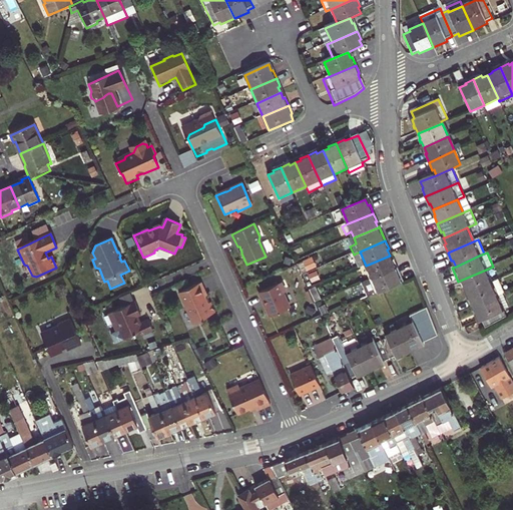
[(392,261),(390,256),(366,266),(371,280),(397,269),(394,261),(392,261)]
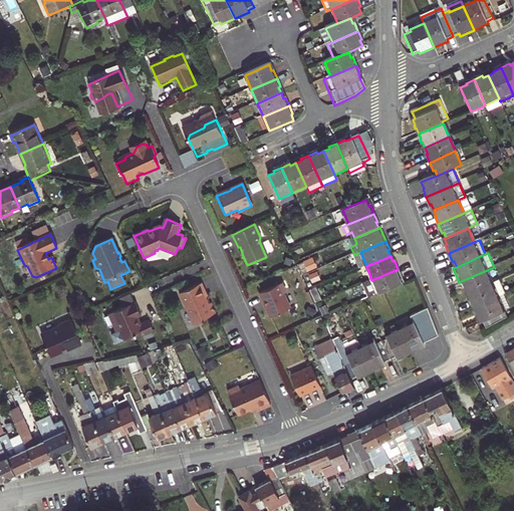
[(400,278),(402,277),(398,269),(371,280),(378,294),(403,283),(400,278)]
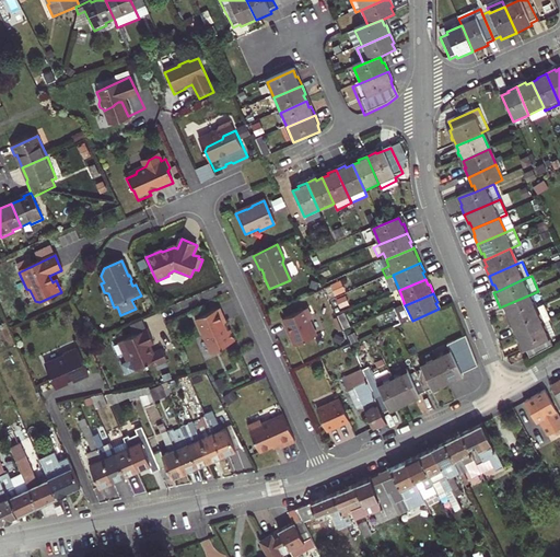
[(508,315),(511,321),(537,310),(531,294),(502,306),(506,315),(508,315)]
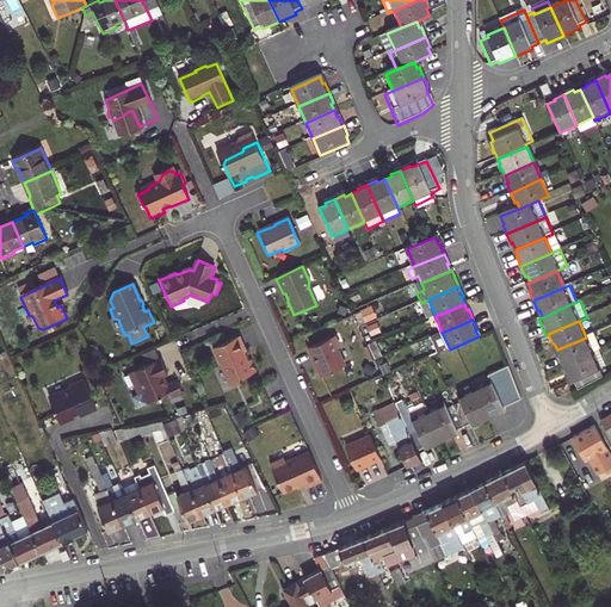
[(562,367),(565,366),(593,354),(598,352),(600,351),(593,334),(586,338),(557,350),(560,357),(559,358),(562,367)]
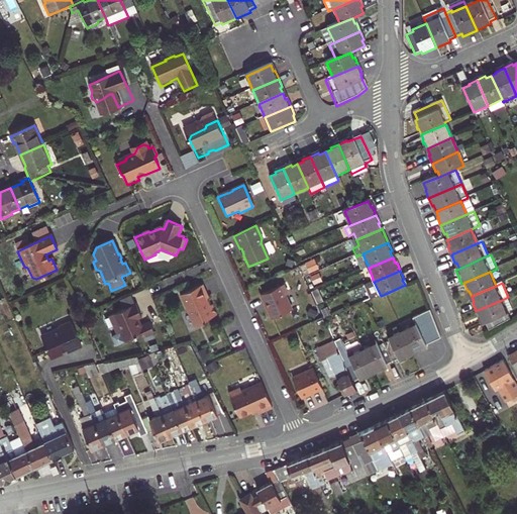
[(208,299),(202,286),(179,297),(186,312),(187,311),(194,327),(205,323),(204,322),(216,317),(211,306),(209,307),(206,300),(208,299)]
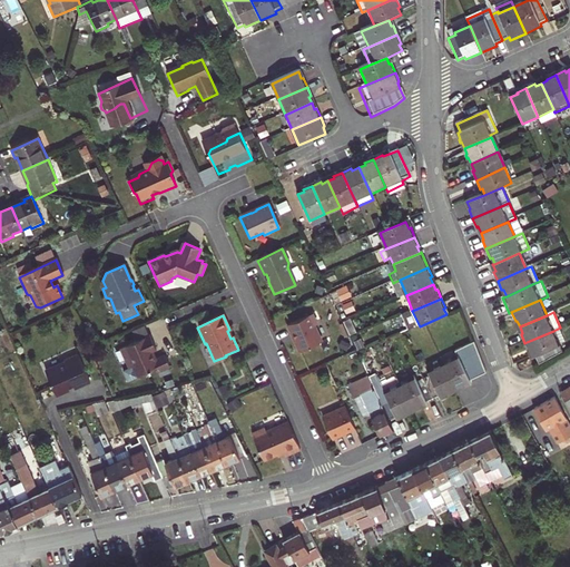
[(294,342),(300,354),(318,344),(321,341),(314,328),(316,323),(313,315),(287,326),(291,335),(292,335),(295,341),(294,342)]
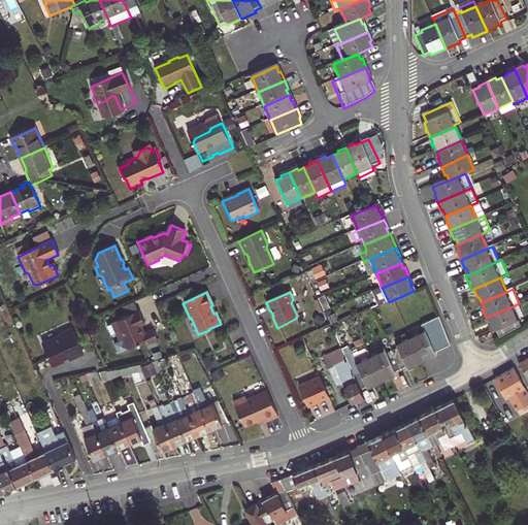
[(330,309),(325,297),(319,299),(325,312),(330,309)]
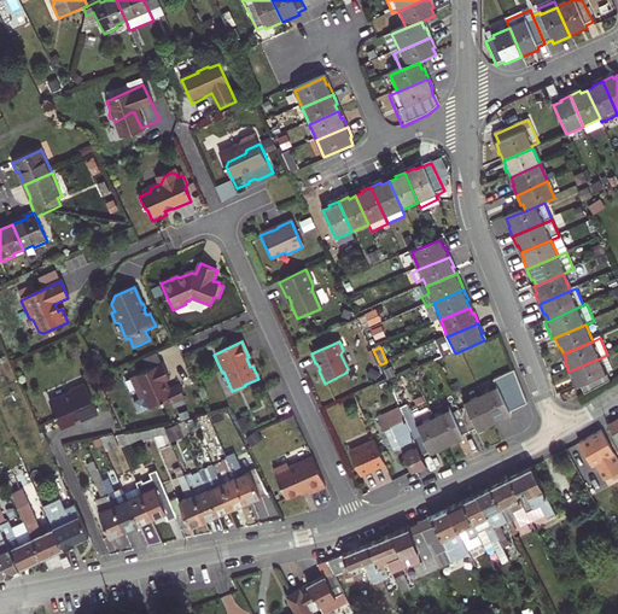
[(143,360),(147,370),(161,364),(156,354),(143,360)]
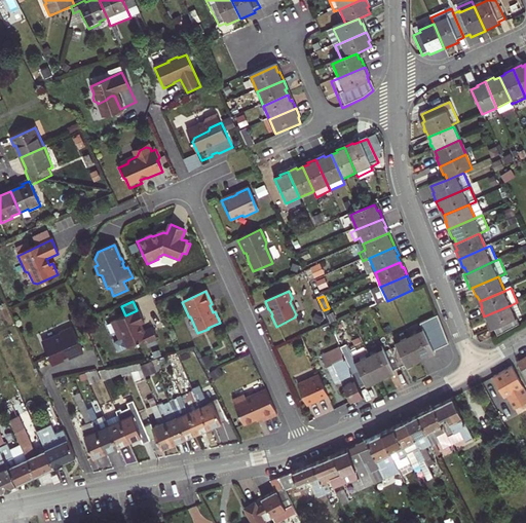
[(517,320),(521,318),(515,303),(511,305),(486,315),(488,322),(487,322),(488,325),(489,324),(492,330),(494,329),(498,337),(520,326),(517,320)]
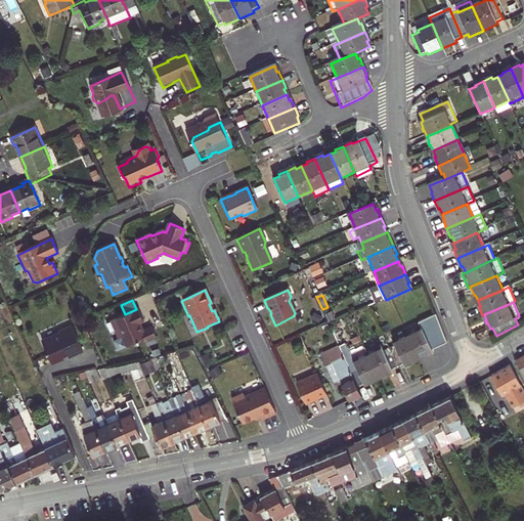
[(143,321),(137,308),(136,309),(125,314),(111,320),(119,339),(123,337),(127,347),(143,339),(144,342),(157,337),(151,327),(143,330),(140,322),(143,321)]
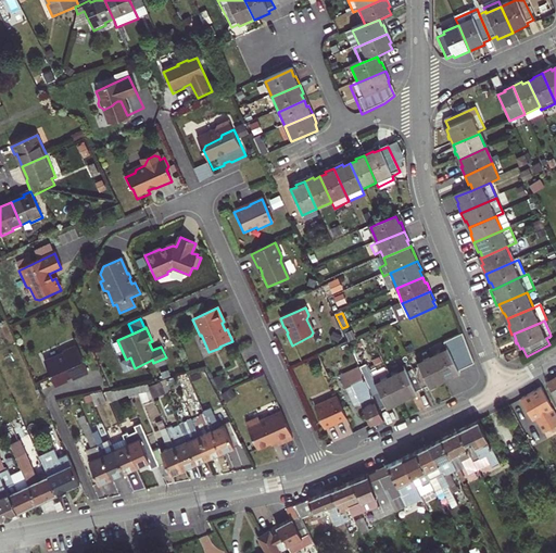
[(458,373),(465,369),(475,365),(463,335),(444,343),(447,349),(432,356),(444,382),(459,375),(458,373)]
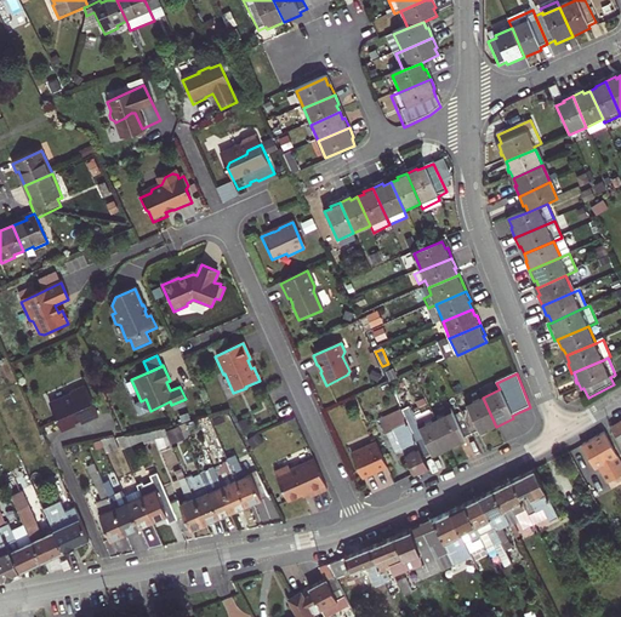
[(100,415),(85,386),(70,394),(69,396),(55,404),(52,407),(63,430),(75,426),(75,424),(75,423),(83,420),(85,423),(100,415)]
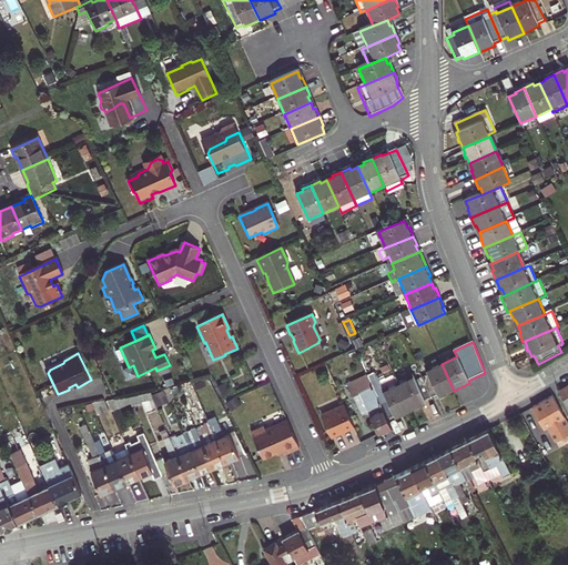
[(454,391),(442,364),(426,372),(428,376),(423,380),(432,399),(438,395),(439,399),(454,391)]
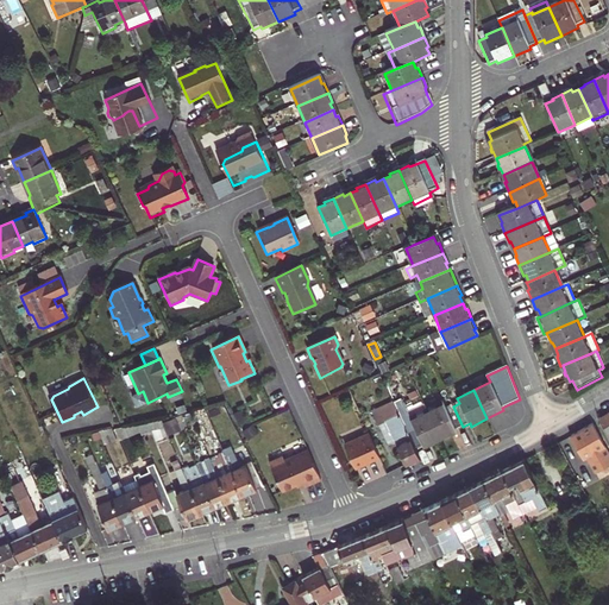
[(427,413),(424,405),(408,414),(402,402),(394,405),(400,417),(415,449),(424,446),(425,448),(440,440),(427,413)]
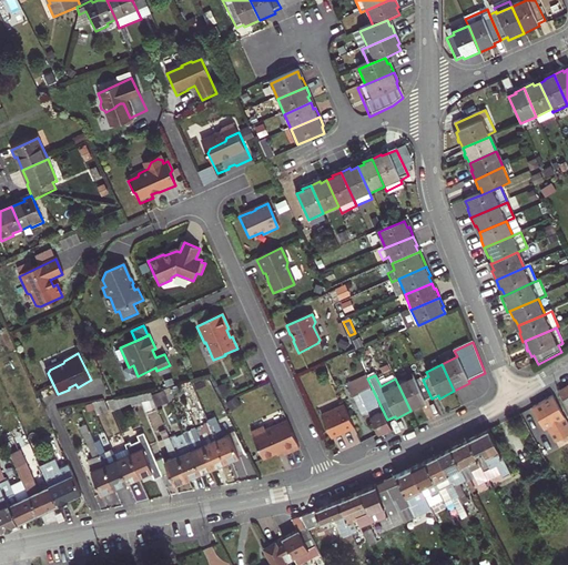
[(419,375),(398,385),(411,411),(426,404),(425,402),(432,399),(423,380),(419,375)]
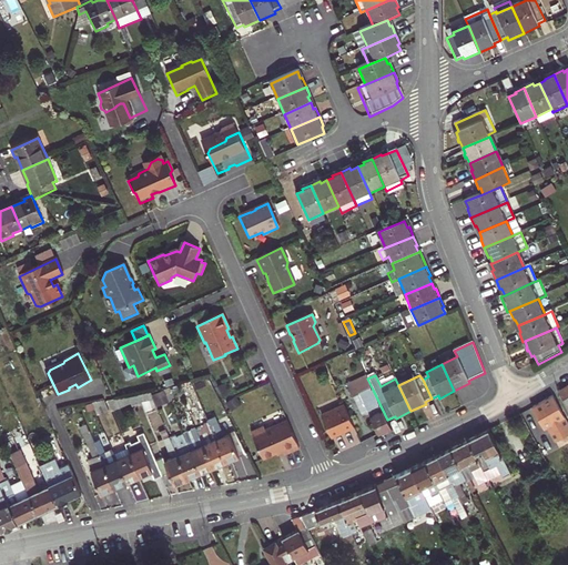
[(366,376),(346,385),(353,399),(359,395),(373,390),(367,379),(366,376)]
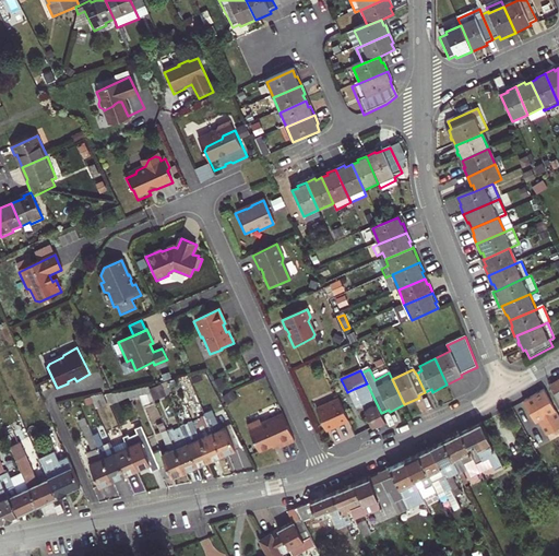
[(171,394),(167,383),(162,385),(167,397),(171,394)]
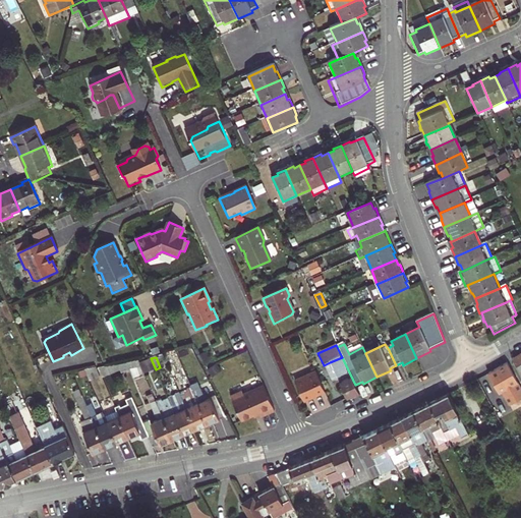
[(330,362),(348,400),(360,394),(355,385),(342,357),(330,362)]
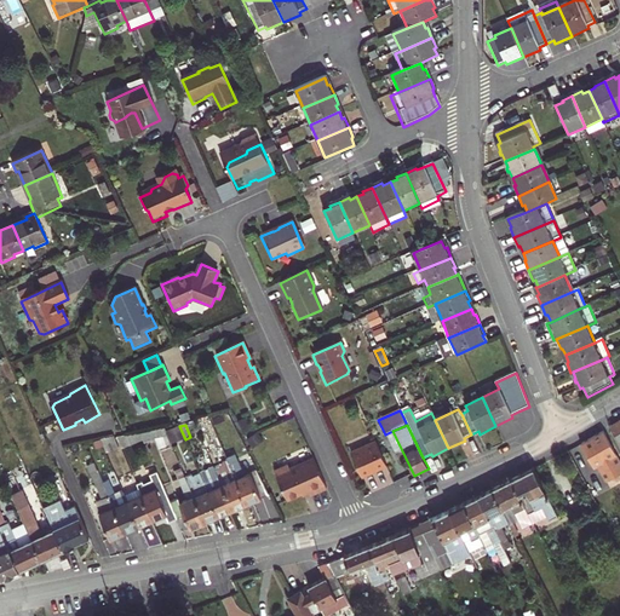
[(174,435),(179,444),(185,441),(185,439),(179,426),(164,430),(167,437),(174,435)]
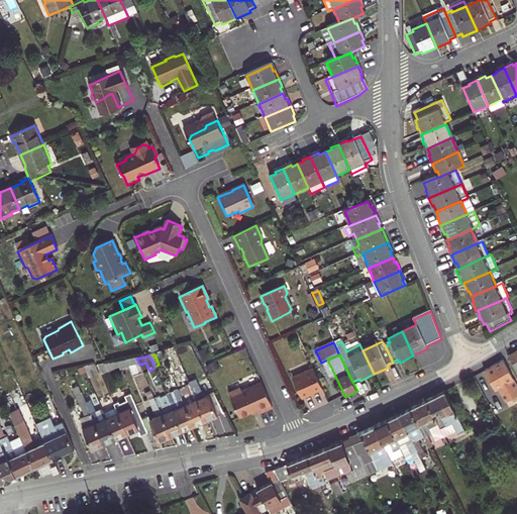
[(126,366),(127,368),(137,366),(139,365),(136,358),(124,362),(126,366)]
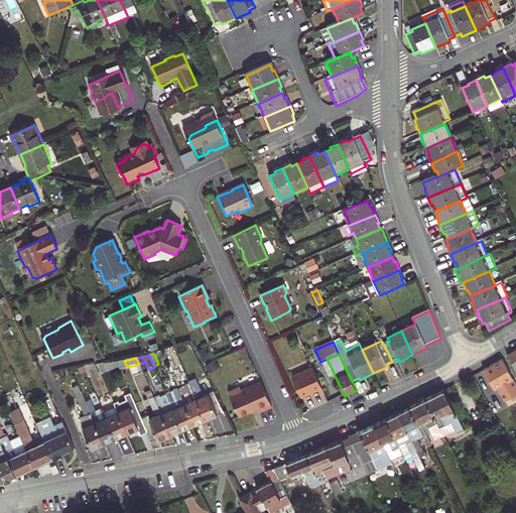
[(116,362),(97,366),(101,375),(112,371),(117,382),(124,379),(119,368),(116,362)]
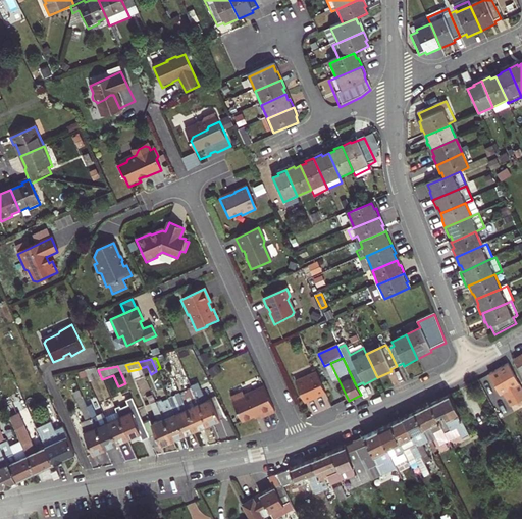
[(100,378),(97,370),(85,372),(88,377),(90,383),(100,378)]
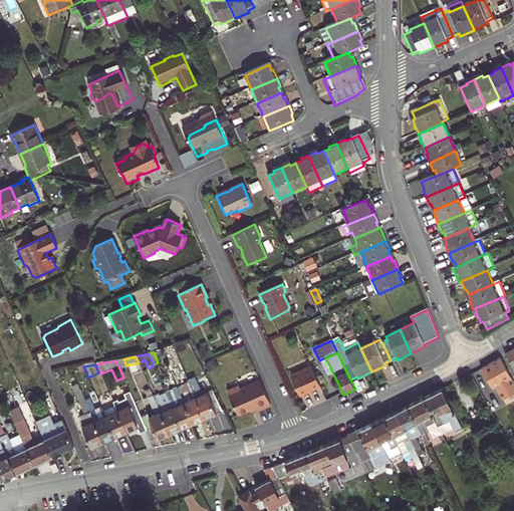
[(491,409),(501,403),(493,391),(511,379),(503,364),(475,380),(491,409)]
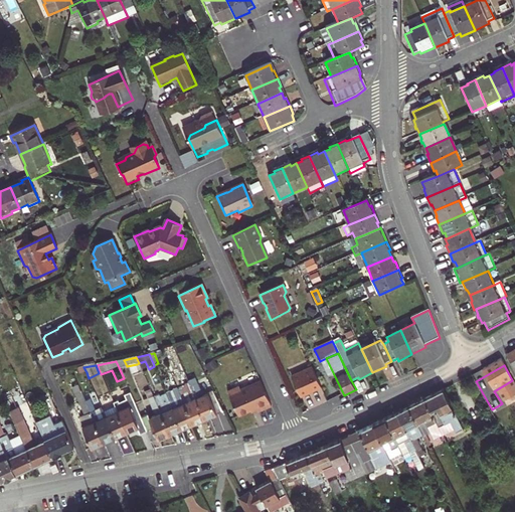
[(83,367),(74,368),(77,376),(87,372),(83,367)]
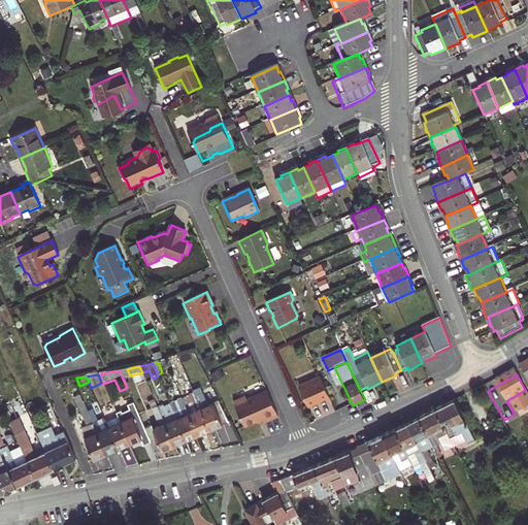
[(330,399),(320,378),(299,388),(308,408),(330,399)]
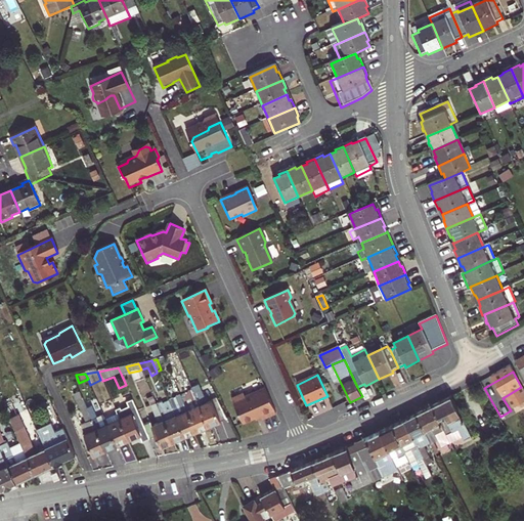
[(68,378),(55,382),(56,386),(69,382),(68,378)]
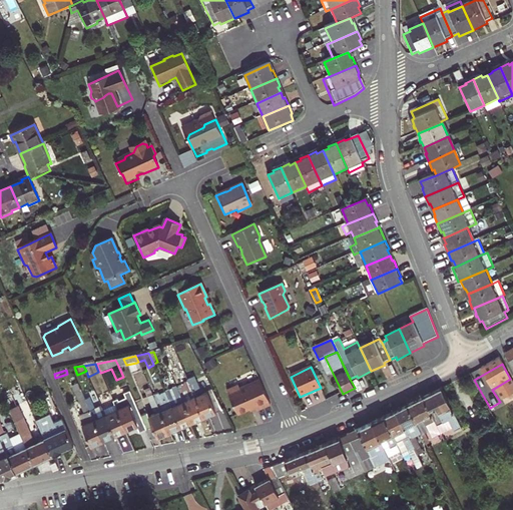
[(512,383),(510,379),(492,390),(500,402),(503,401),(508,398),(512,394),(512,383)]
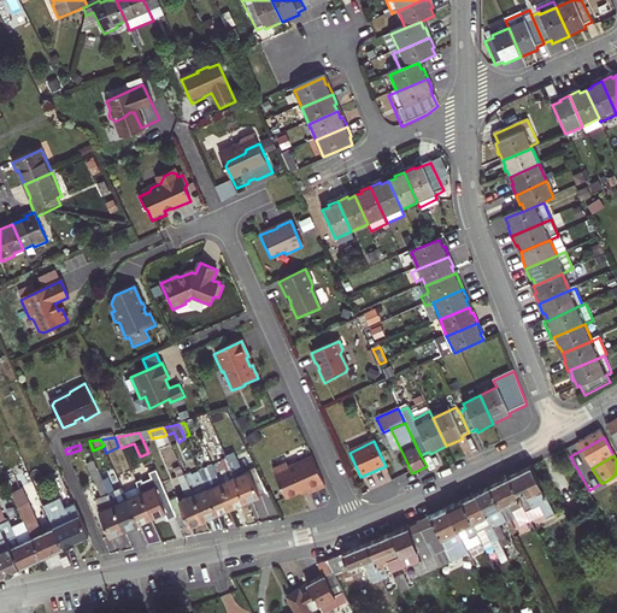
[(325,489),(312,459),(288,470),(287,465),(274,471),(287,501),(307,490),(310,495),(325,489)]
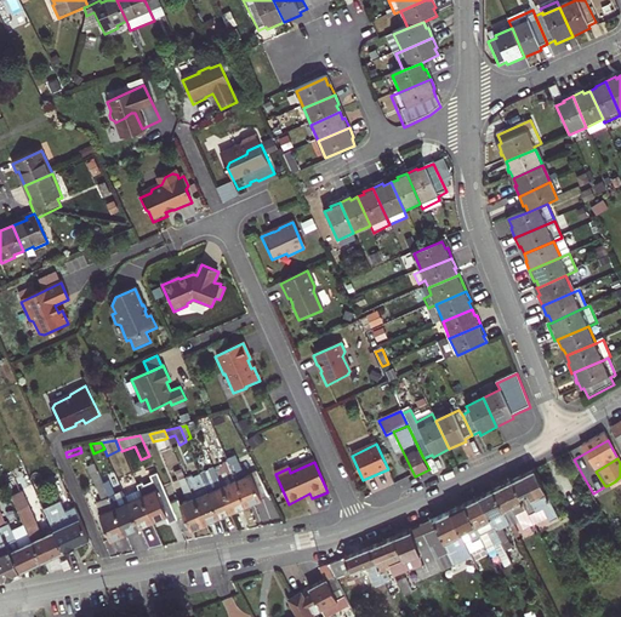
[(238,464),(231,467),(237,481),(248,507),(268,497),(257,473),(244,479),(238,464)]
